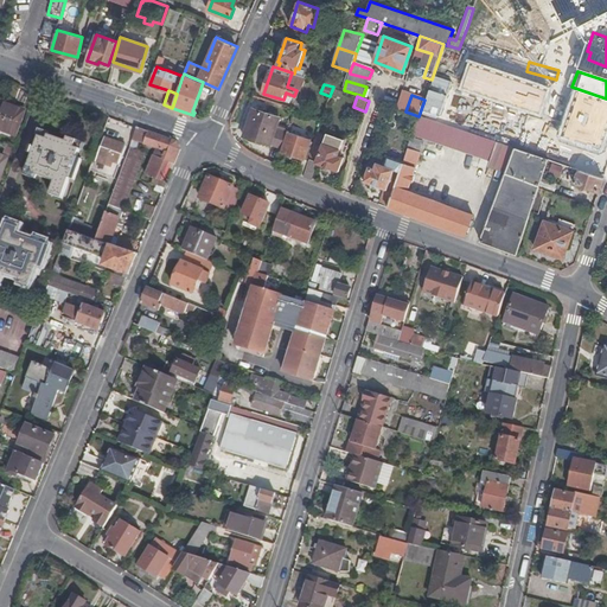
[(24,109),(0,100),(0,128),(14,134),(24,109)]
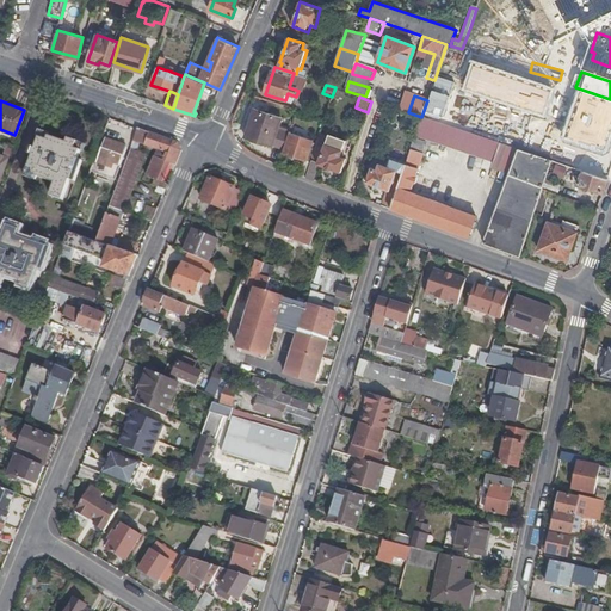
[(288,140),(290,134),(277,129),(282,119),(253,110),(244,137),(271,147),(272,146),(284,149),(288,140)]
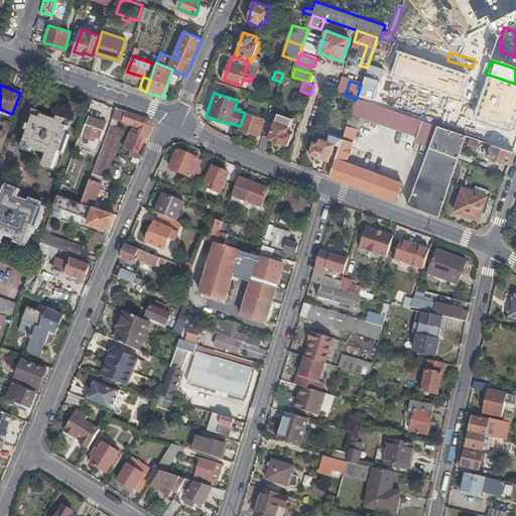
[(421,120),(356,99),(351,114),(416,136),(421,120)]
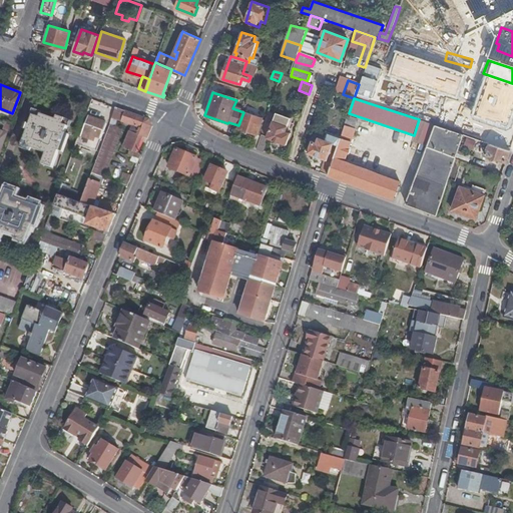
[(148,118),(115,106),(109,122),(114,124),(116,118),(140,127),(137,133),(130,130),(123,146),(136,151),(143,136),(147,138),(152,126),(150,118),(148,118)]
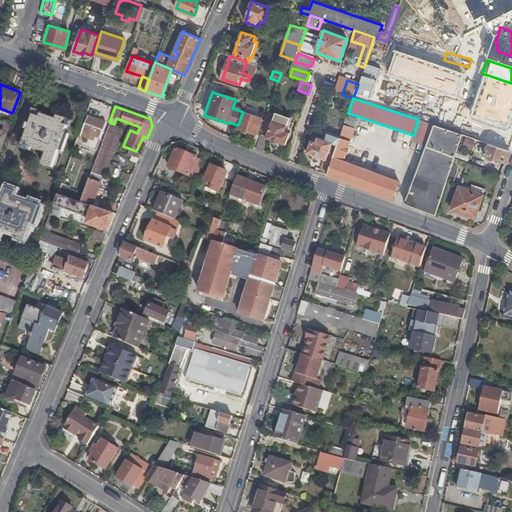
[(106,122),(88,115),(83,130),(101,137),(106,122)]
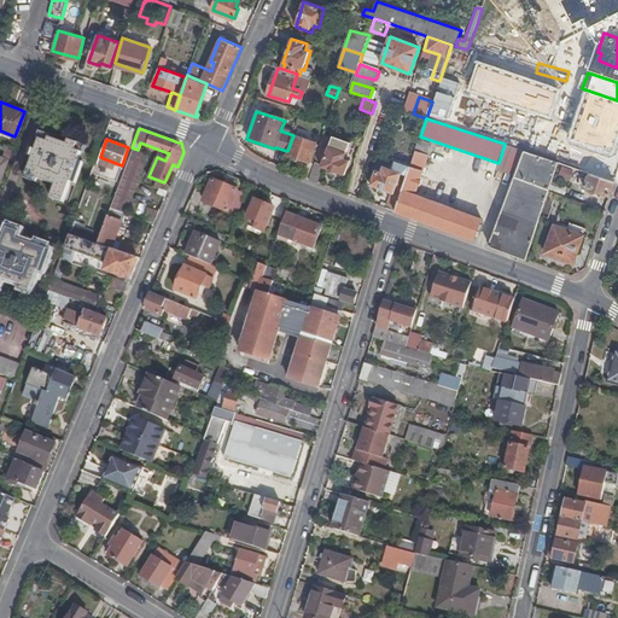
[(401,194),(396,211),(474,240),(483,217),(417,193),(430,156),(429,155),(432,143),(420,139),(401,194)]
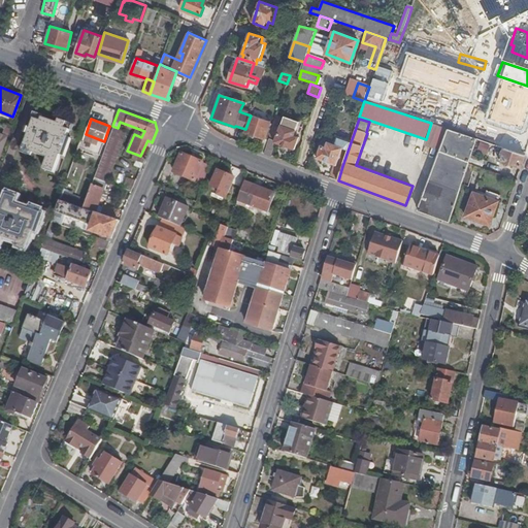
[(35,137),(40,123),(30,120),(29,122),(31,123),(28,132),(24,131),(22,136),(26,138),(20,153),(28,156),(35,137)]
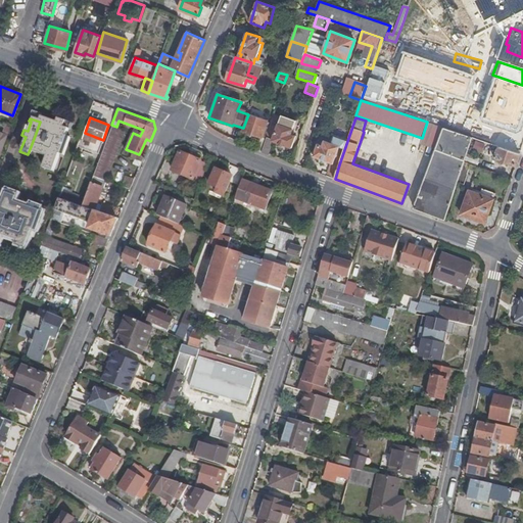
[(267,127),(246,120),(243,128),(243,131),(263,138),(267,127)]
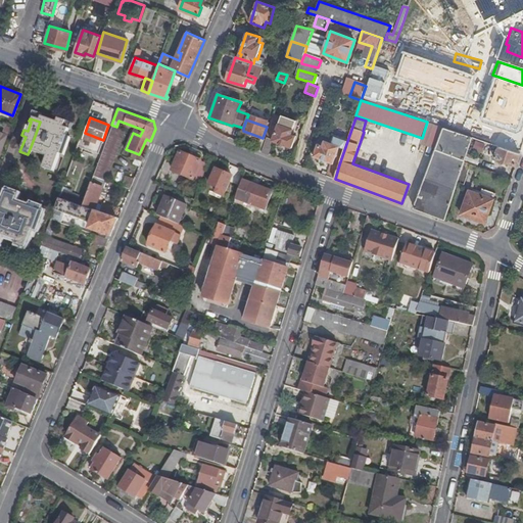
[(45,171),(60,128),(55,127),(40,121),(40,122),(35,136),(28,154),(42,159),(39,168),(45,171)]
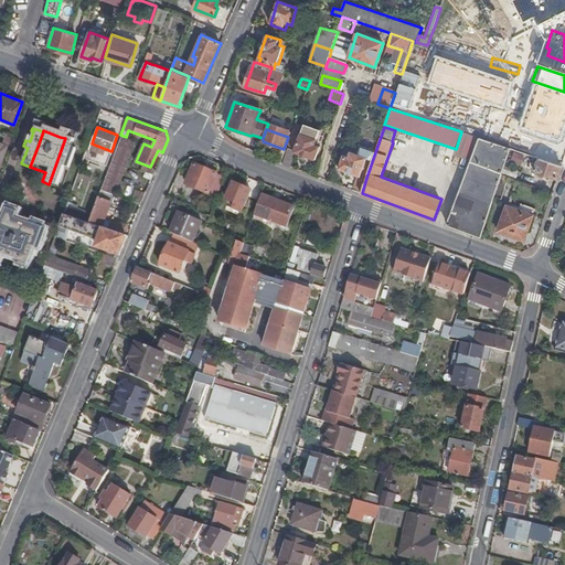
[(295,131),(284,163),(291,167),(296,153),(316,160),(321,146),(317,144),(318,139),(295,131)]
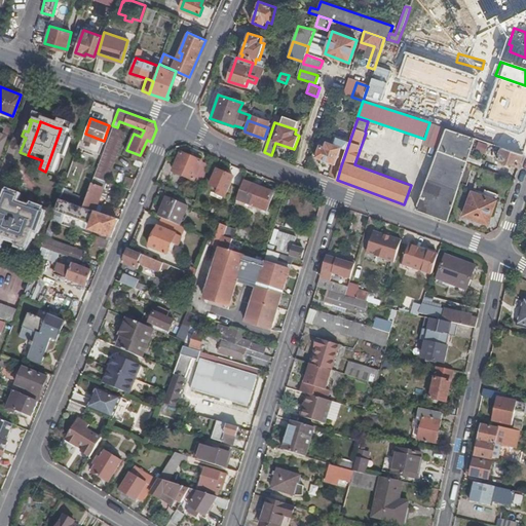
[(437,150),(418,210),(448,220),(466,162),(474,144),(475,139),(429,122),(424,139),(422,145),(437,150)]
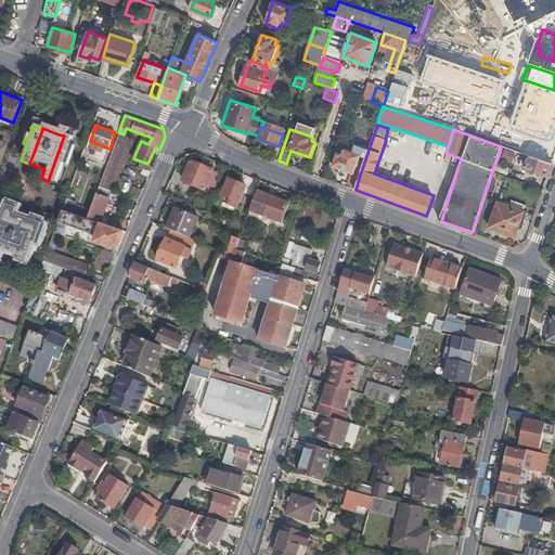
[(118,132),(100,186),(112,191),(131,138),(124,134),(118,132)]
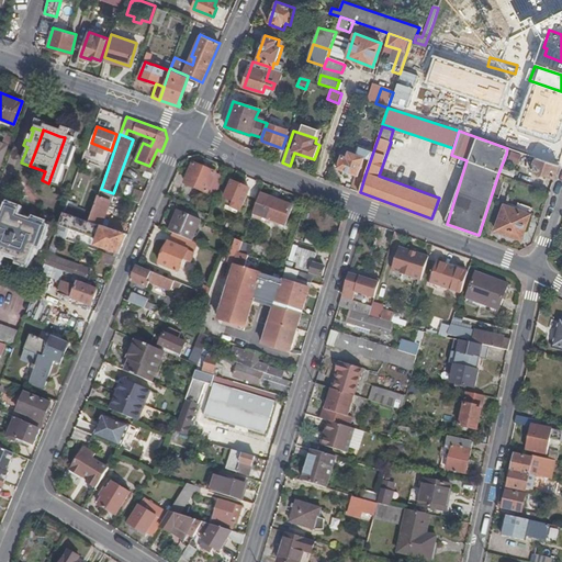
[(75,142),(65,137),(48,183),(56,186),(60,171),(66,172),(72,153),(68,152),(71,144),(74,145),(75,142)]
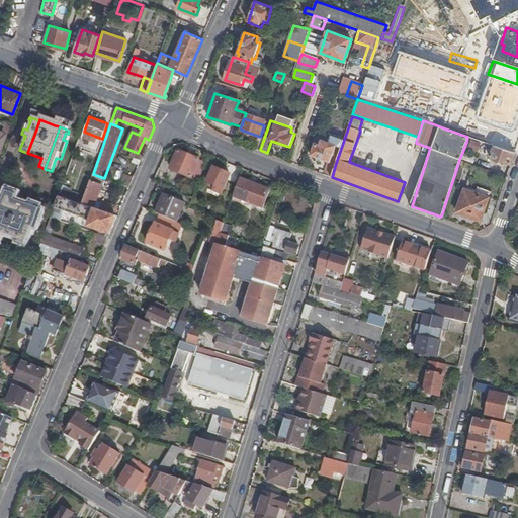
[(478,138),(494,144),(497,135),(481,130),(478,138)]
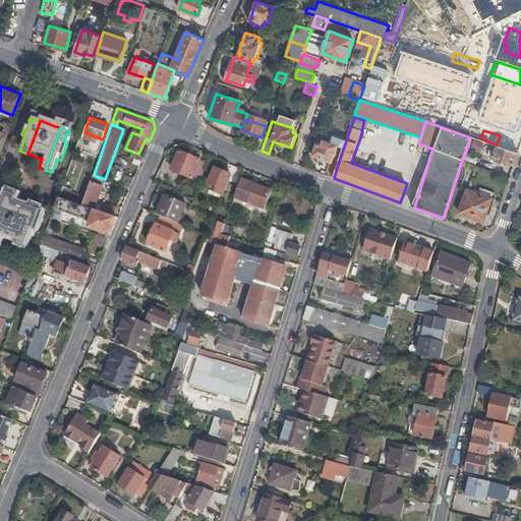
[(491,158),(514,165),(518,154),(470,137),(469,142),(494,152),(491,158)]
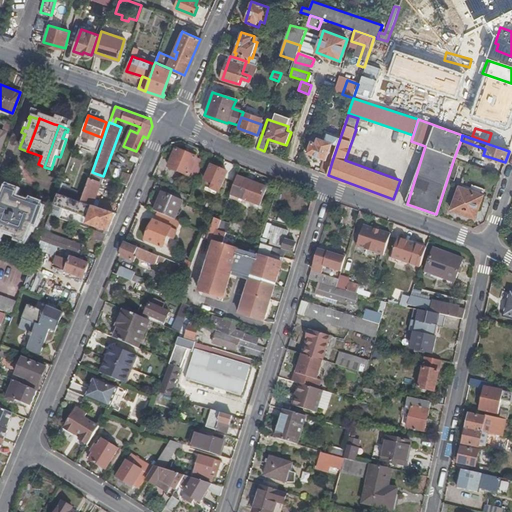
[(325,159),(320,172),(328,175),(332,161),(327,160),(334,142),(318,136),(316,141),(312,140),(307,153),(325,159)]
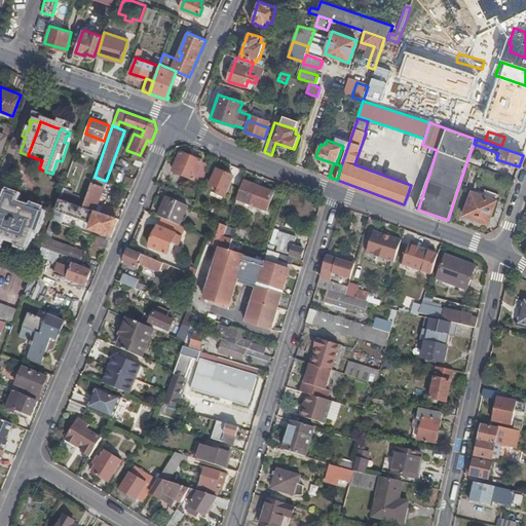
[(173,173),(200,184),(209,164),(180,153),(173,173)]
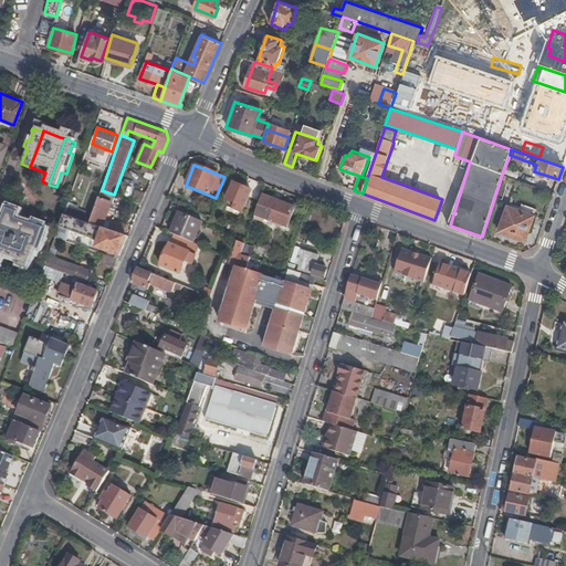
[(60,192),(66,174),(61,173),(56,187),(55,190),(60,192)]
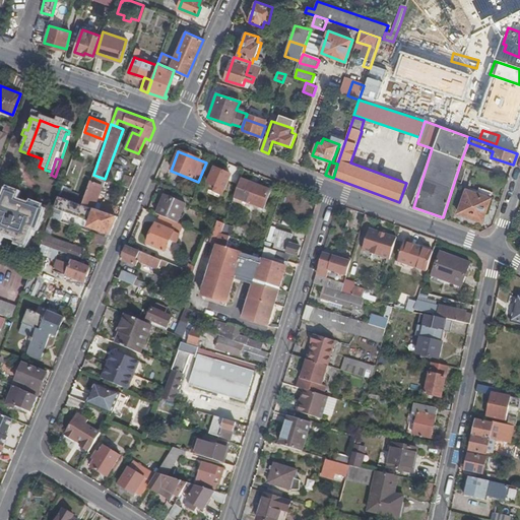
[(231,174),(213,167),(208,183),(224,190),(231,174)]
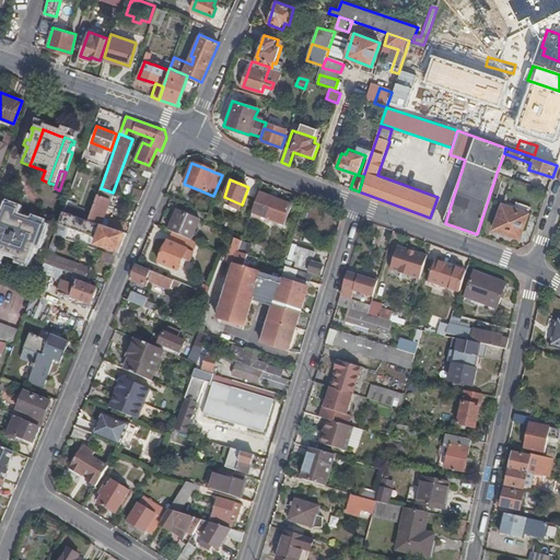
[(101,188),(89,220),(100,223),(105,207),(106,205),(108,199),(112,200),(114,193),(113,193),(101,188)]
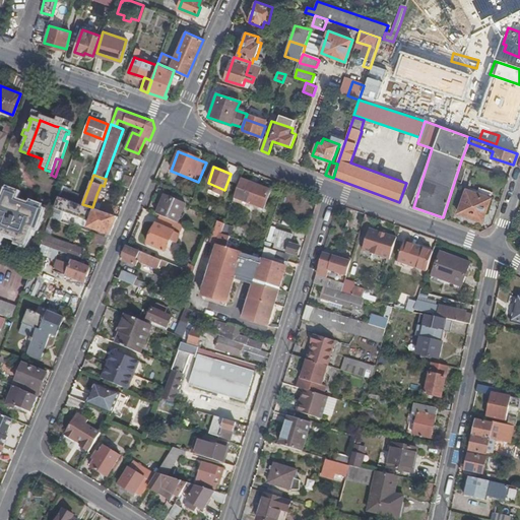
[(122,185),(131,187),(133,177),(124,175),(122,185)]
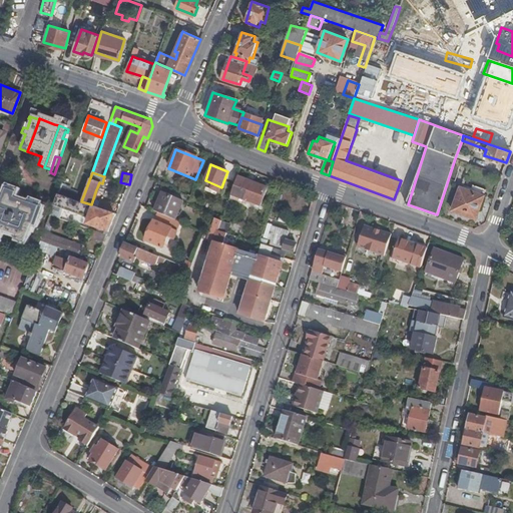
[(268,188),(246,179),(239,197),(262,205),(268,188)]
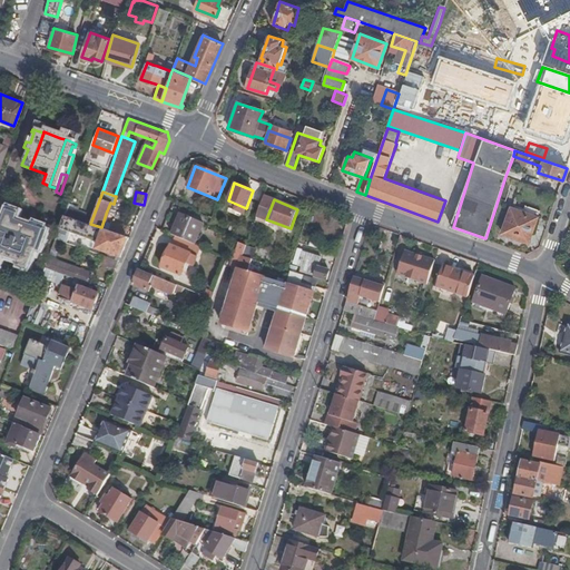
[(539,216),(513,207),(504,233),(529,242),(539,216)]
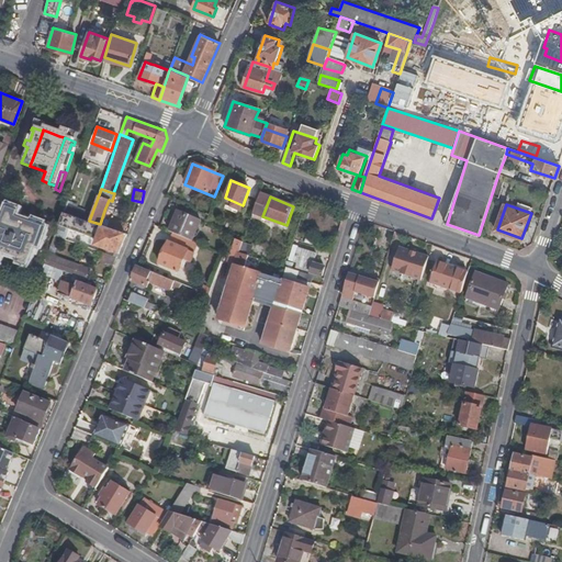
[(56,231),(64,233),(119,253),(127,234),(123,233),(108,227),(100,224),(89,221),(63,211),(56,231)]
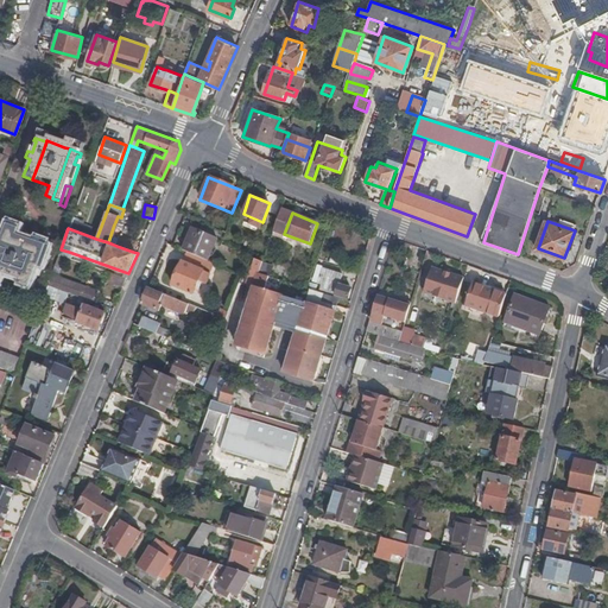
[(0,270),(4,261),(13,233),(5,229),(0,241),(0,270)]
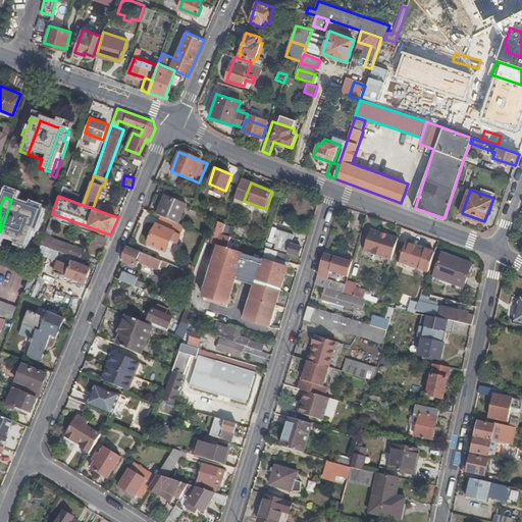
[(159,216),(179,224),(188,205),(168,197),(159,216)]
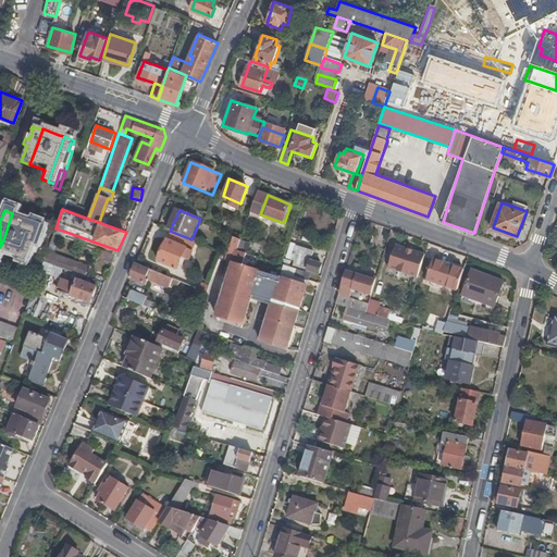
[(15,260),(20,262),(33,226),(28,224),(14,220),(15,214),(12,213),(3,239),(0,247),(0,256),(0,255),(15,260)]
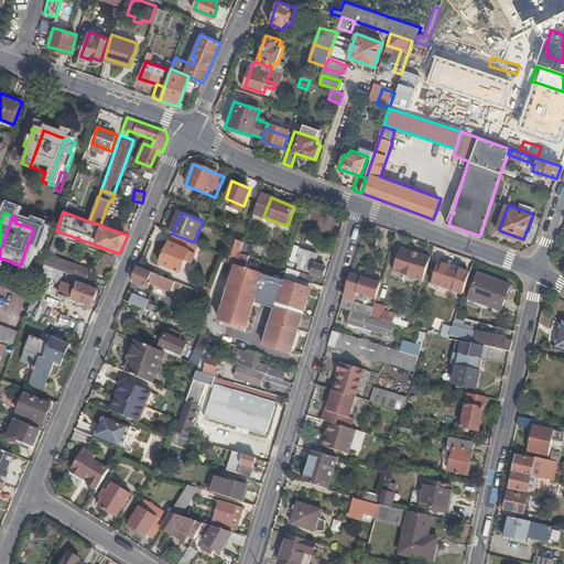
[(108,228),(123,234),(127,224),(111,218),(108,228)]
